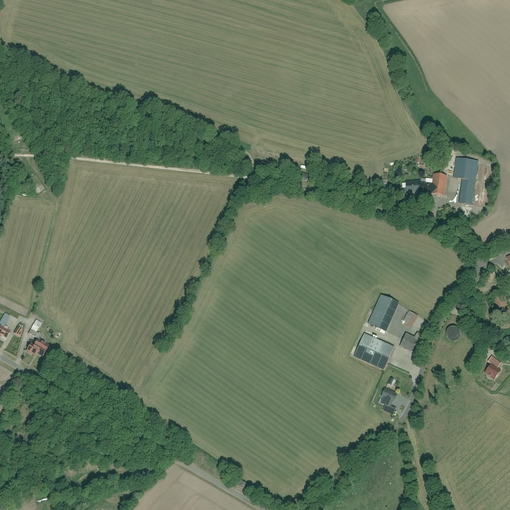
[(419,155),(416,154),(416,161),(418,161),(418,164),(424,165),(425,161),(419,160),(419,155)]
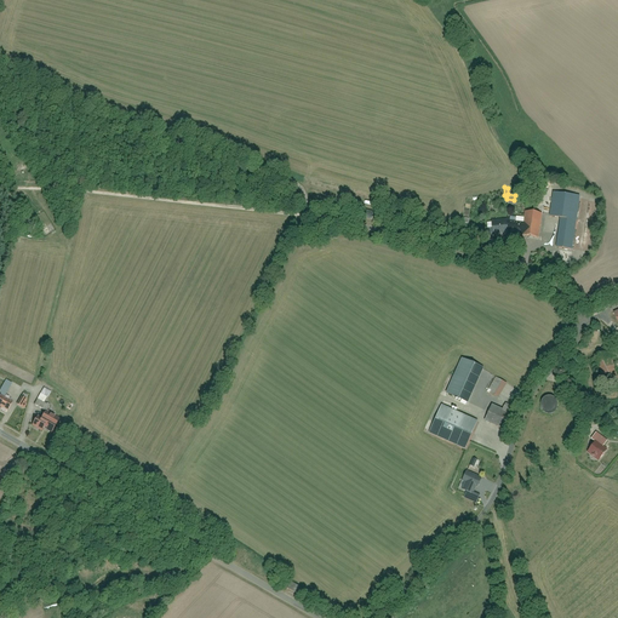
[(579,194),(553,190),(548,213),(559,215),(554,244),(571,246),(579,194)]
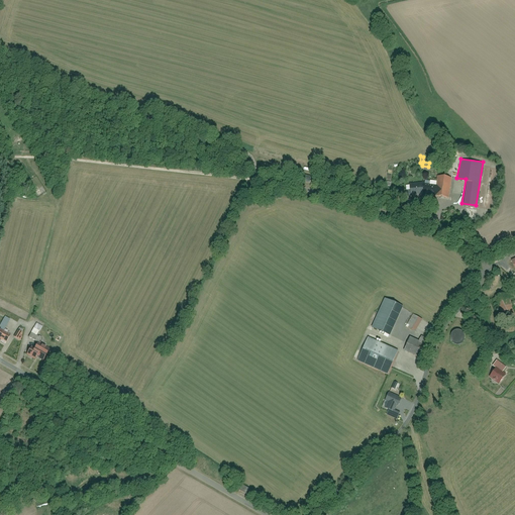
[(300,173),(298,179),(312,183),(313,177),(300,173)]
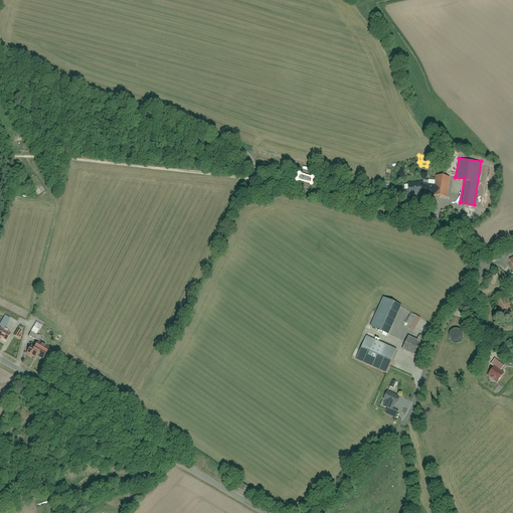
[(449,174),(435,173),(434,178),(428,177),(426,181),(417,180),(416,191),(447,195),(449,174)]
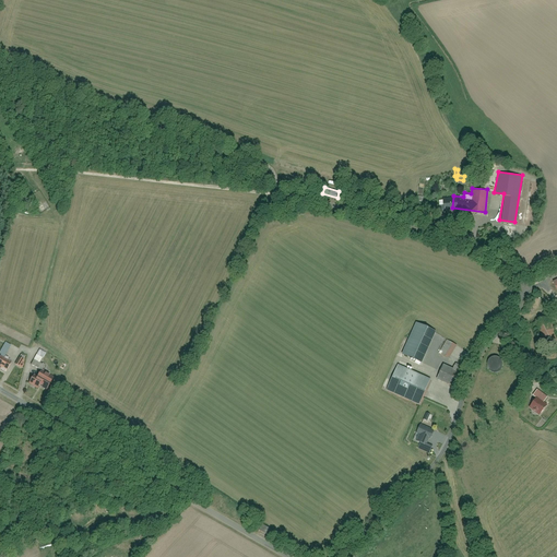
[(473,238),(505,233),(502,221),(471,226),(473,238)]
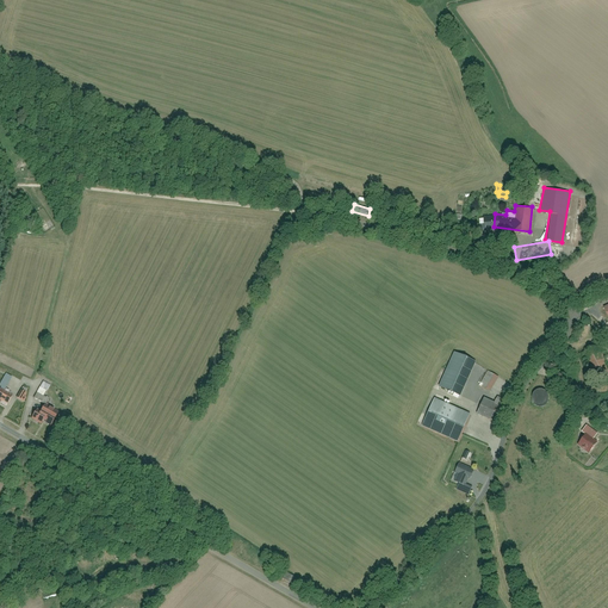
[(607,357),(601,342),(585,349),(597,378),(607,373),(607,357)]
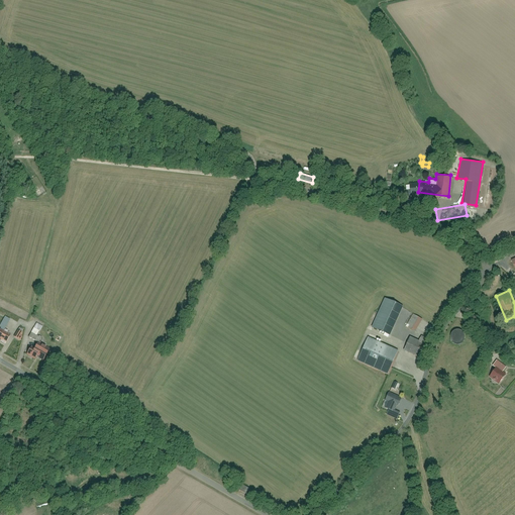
[(403,303),(385,294),(371,324),(389,332),(403,303)]
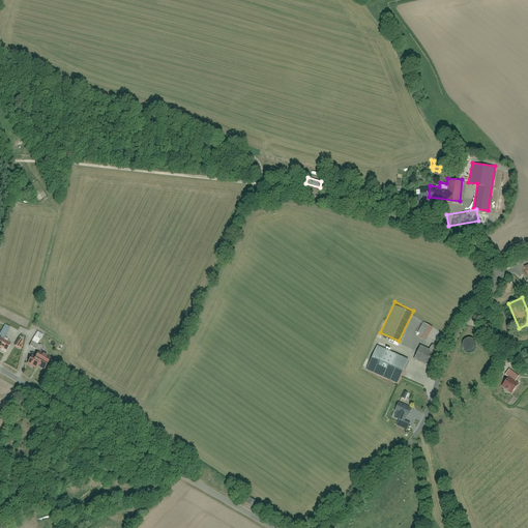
[(432,325),(423,318),(414,330),(423,336),(432,325)]
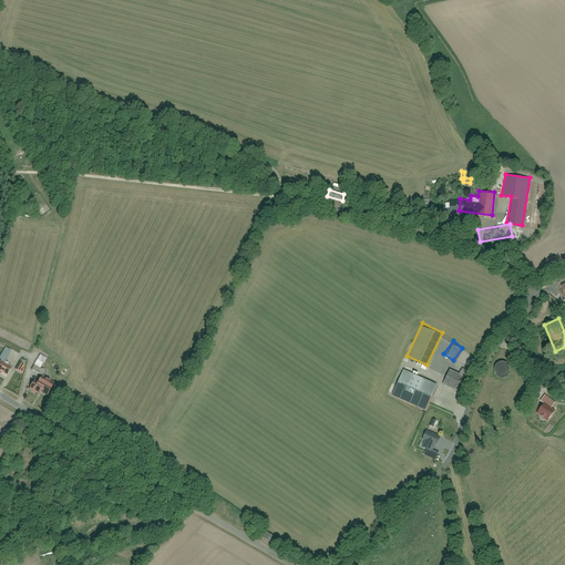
[(8,347),(3,355),(8,357),(12,349),(8,347)]
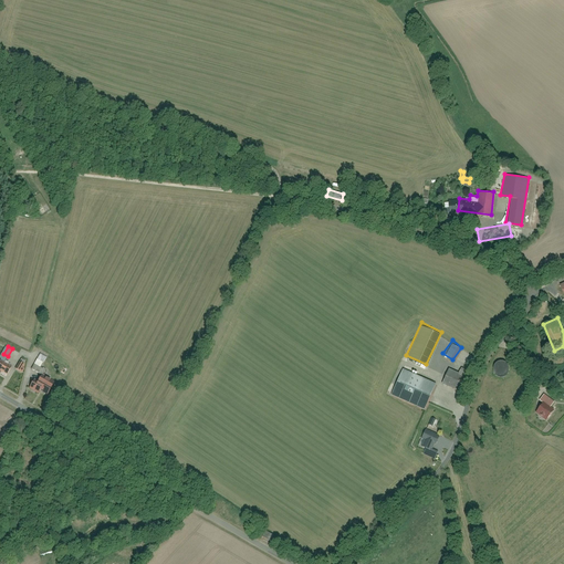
[(48,368),(43,366),(48,357),(42,354),(37,363),(33,368),(44,374),(48,368)]
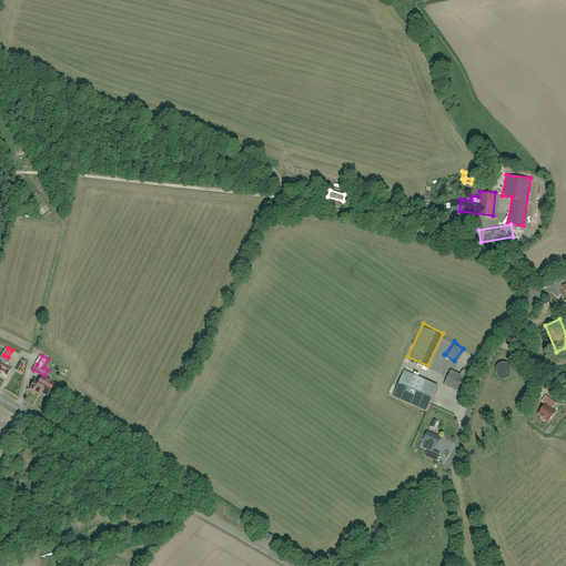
[(1,362),(0,363),(0,371),(9,375),(12,367),(1,362)]
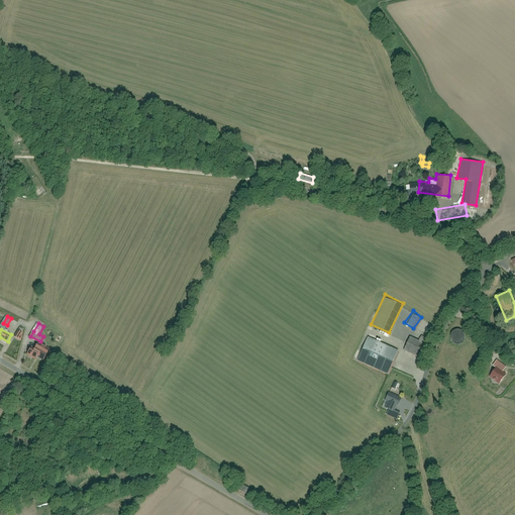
[(19,337),(22,339),(24,335),(22,334),(23,331),(19,329),(16,336),(19,338),(19,337)]
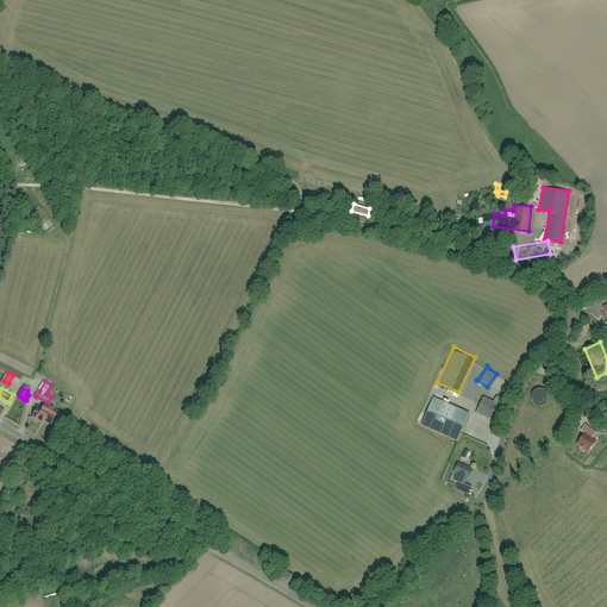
[(549,393),(548,390),(546,389),(544,388),(542,388),(539,389),(537,390),(536,392),(534,394),(534,396),(536,399),(537,401),(539,402),(540,404),(543,404),(545,402),(548,401),(549,399),(550,396),(549,393)]
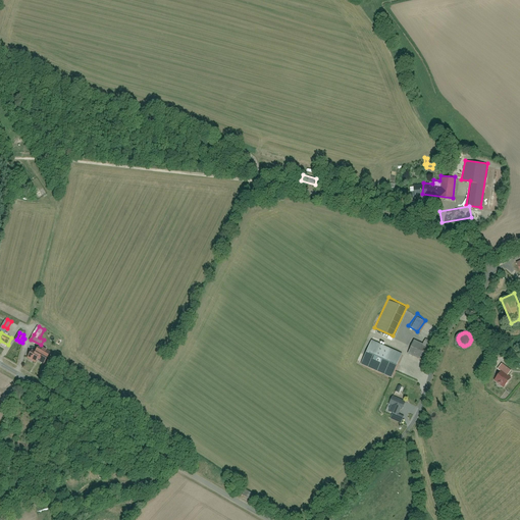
[(432,341),(424,336),(422,342),(413,338),(406,352),(423,359),(432,341)]
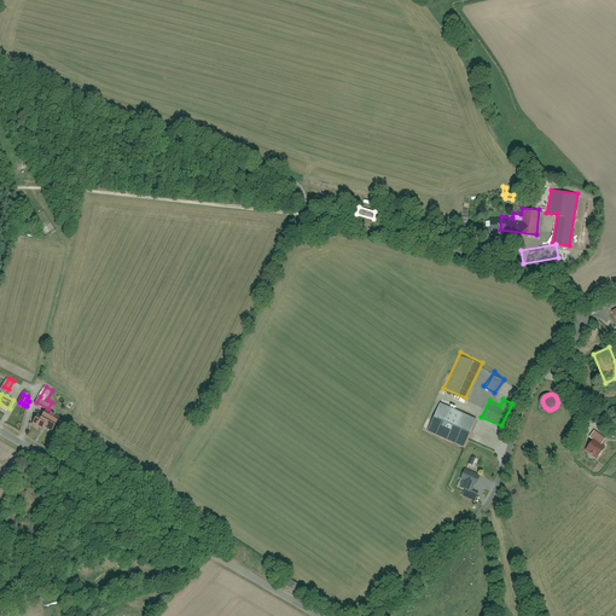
[(462,443),(474,414),(437,400),(431,416),(428,414),(422,428),(462,443)]
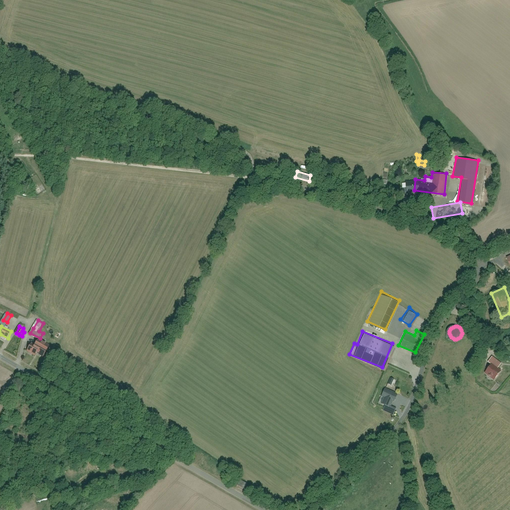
[(31,344),(27,350),(36,355),(38,352),(45,356),(51,346),(37,338),(33,345),(31,344)]
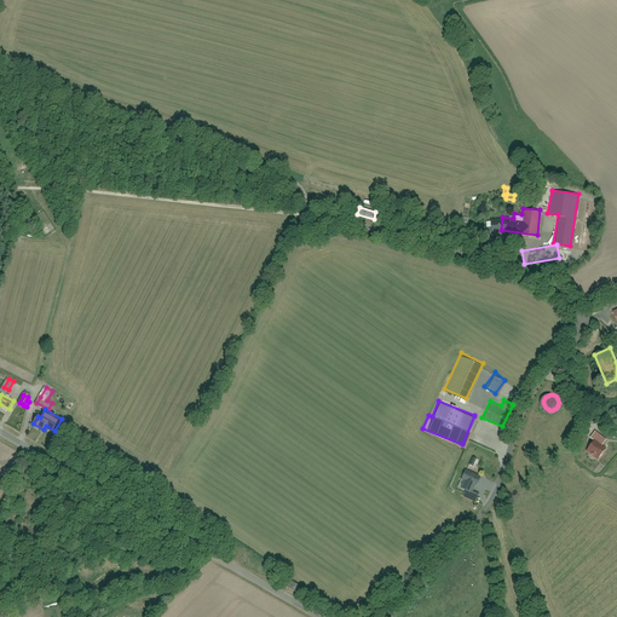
[(293,580),(289,587),(299,592),(303,584),(293,580)]
